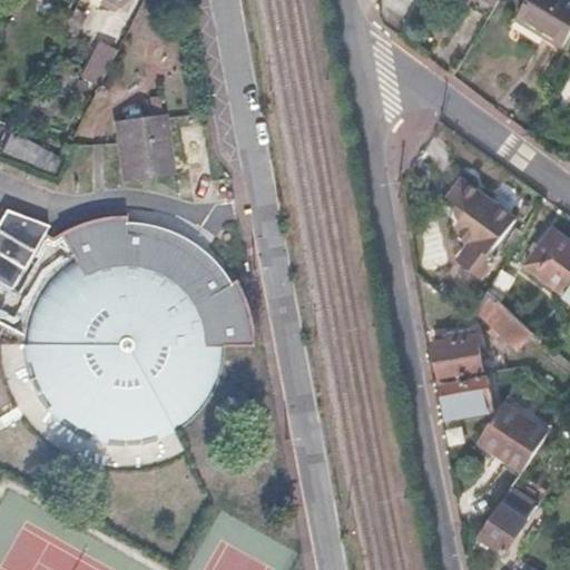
[(105,0),(124,10),(128,0),(105,0)]
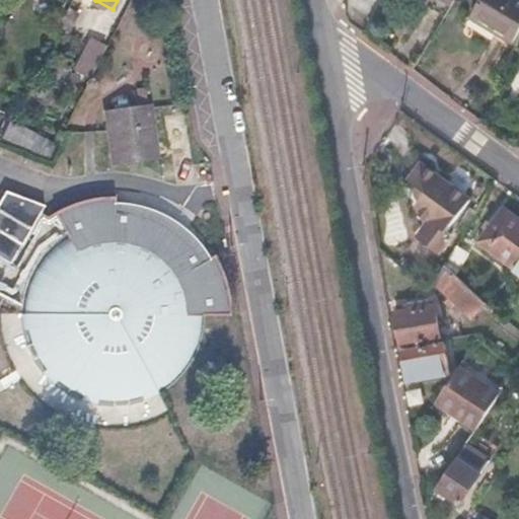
[(518,5),(518,0),(468,0),(462,11),(503,34),(518,5)]
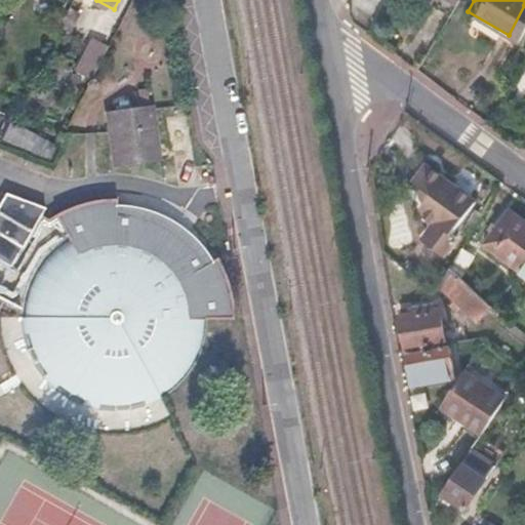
[(109,49),(93,42),(77,73),(92,81),(109,49)]
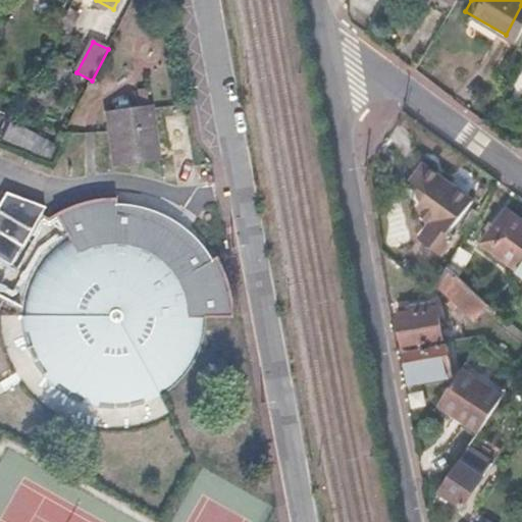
[(149,107),(106,112),(114,167),(156,161),(149,107)]
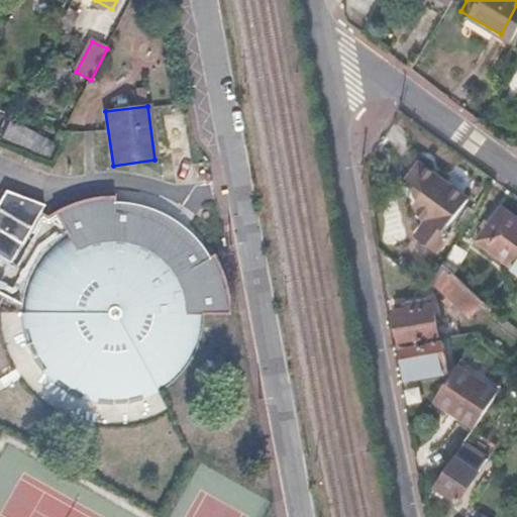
[(8,122),(2,140),(49,159),(57,140),(8,122)]
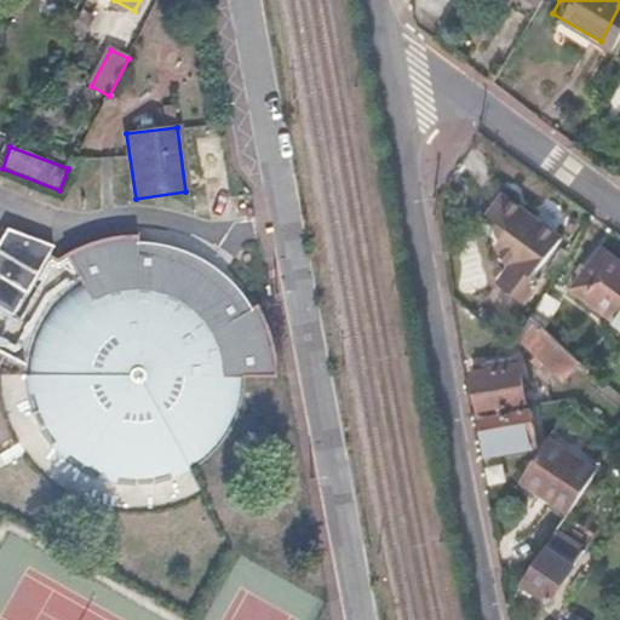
[(500,236),(498,240),(495,246),(497,254),(501,258),(511,265),(497,285),(522,303),(537,283),(529,279),(560,236),(500,193),(484,214),(500,225),(500,236)]
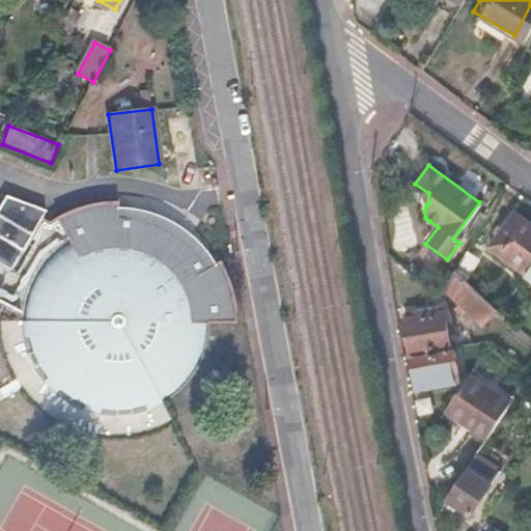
[(0,201),(0,264),(9,271),(45,211),(4,195),(0,201)]
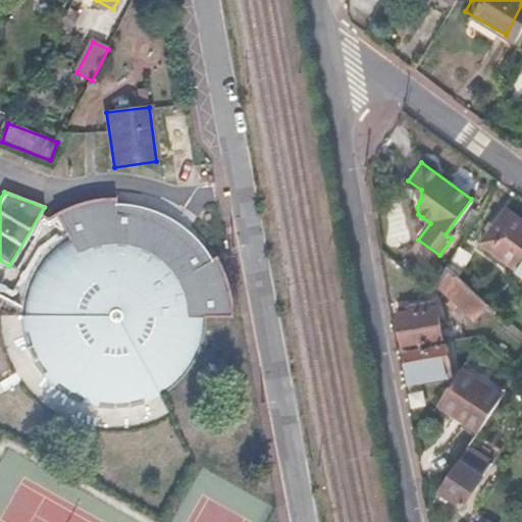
[(230,317),(229,301),(223,276),(214,256),(209,259),(202,263),(200,260),(198,257),(197,255),(195,252),(193,250),(191,247),(189,245),(186,243),(184,241),(181,238),(178,236),(176,233),(173,231),(171,230),(168,228),(165,226),(162,225),(160,223),(157,222),(154,220),(151,219),(148,218),(145,217),(142,216),(139,215),(136,214),(133,214),(128,213),(125,213),(122,212),(119,212),(116,212),(114,212),(114,204),(114,198),(95,199),(72,205),(53,214),(66,238),(53,248),(42,259),(34,272),(27,288),(23,307),(22,315),(28,344),(39,366),(55,385),(74,398),(101,406),(126,406),(154,397),(160,393),(175,382),(192,363),(202,341),(205,317),(230,317)]
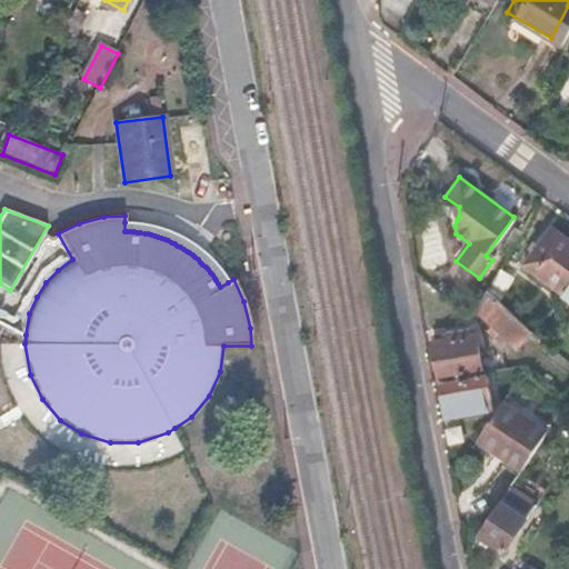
[(183,238),(159,228),(125,222),(125,231),(127,231),(130,231),(133,231),(137,232),(140,232),(145,233),(148,233),(151,235),(155,236),(158,237),(161,238),(165,239),(168,240),(171,242),(175,243),(177,246),(180,247),(183,249),(187,251),(189,252),(192,255),(195,257),(198,259),(200,262),(202,265),(206,267),(208,269),(210,272),(212,275),(215,278),(216,280),(218,283),(220,287),(228,282),(208,257),(183,238)]
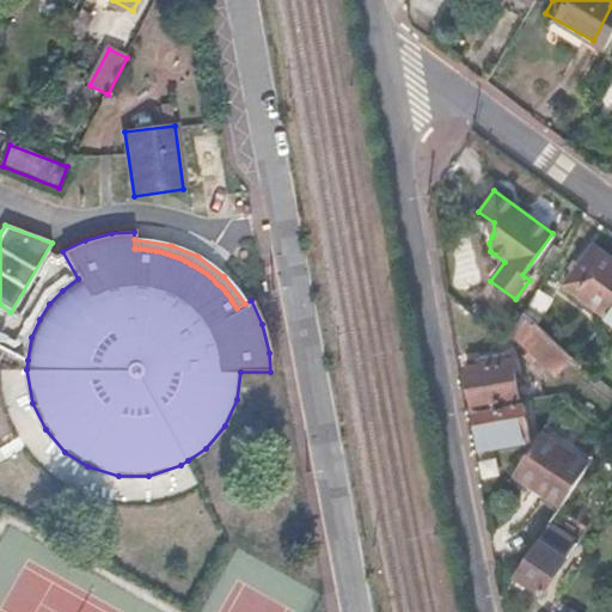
[(611,313),(611,256),(597,245),(567,286),(610,317),(611,313)]
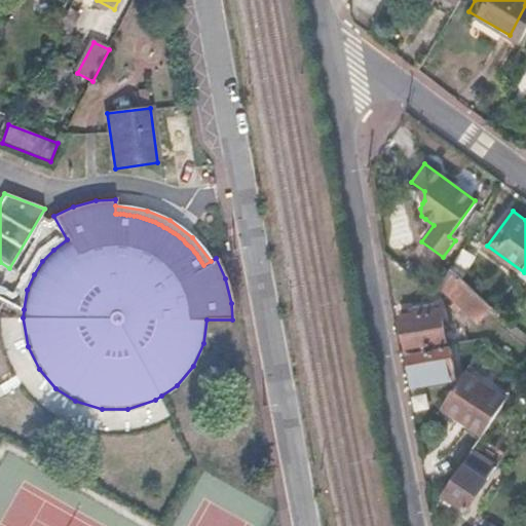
[(476,260),(462,252),(452,268),(465,278),(476,260)]
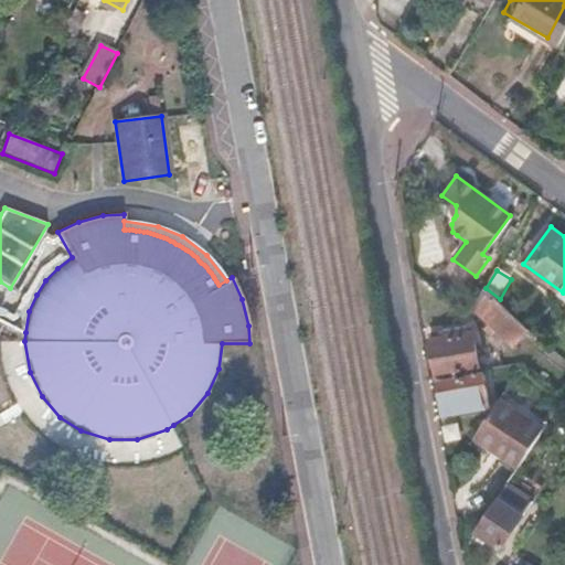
[(486,288),(475,308),(490,322),(486,328),(501,341),(505,336),(518,347),(532,327),(500,299),(486,288)]
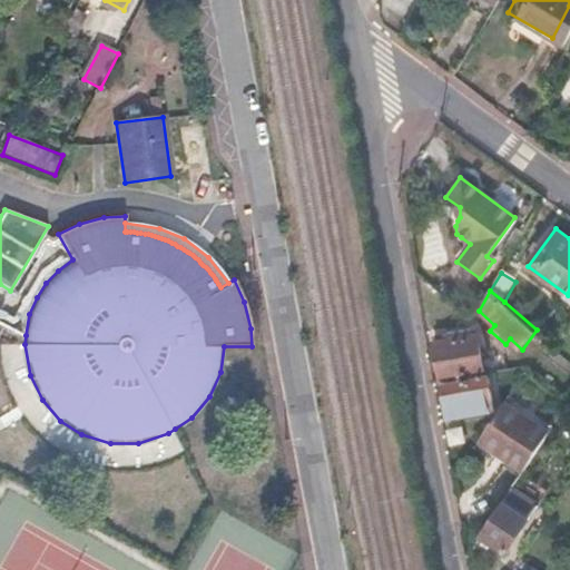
[(471,333),(433,340),(442,381),(484,373),(479,344),(473,345),(471,333)]
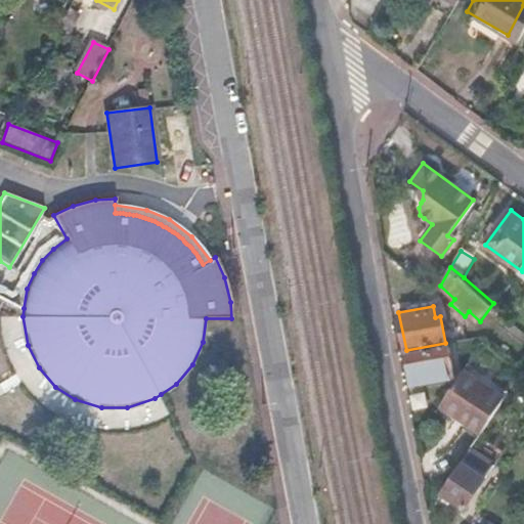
[(446,349),(407,356),(411,375),(422,373),(424,384),(453,379),(446,349)]
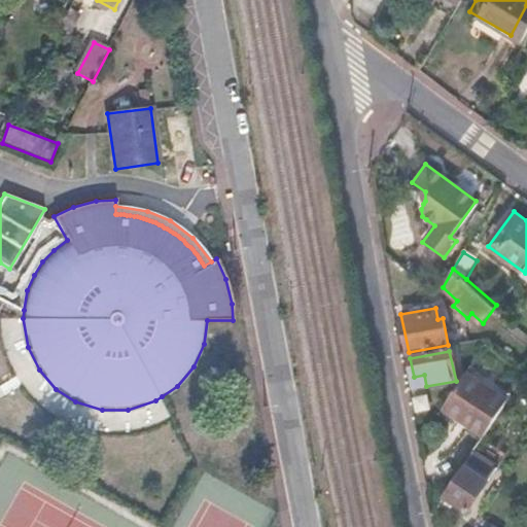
[(508,403),(464,375),(442,410),(485,438),(508,403)]
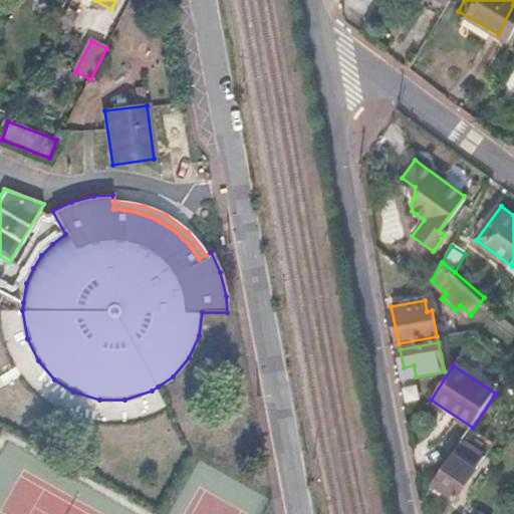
[(483,458),(462,444),(433,487),(455,502),(483,458)]
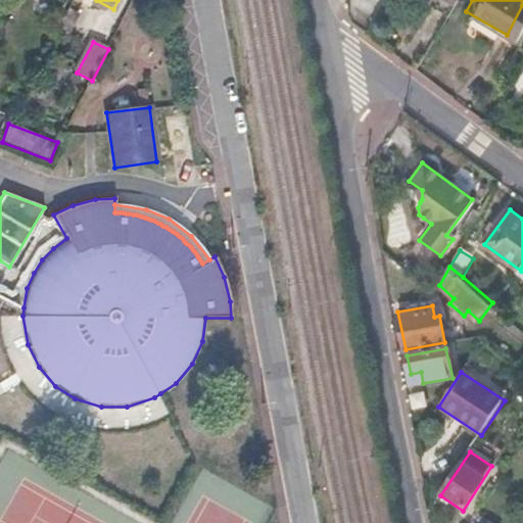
[(522,522),(522,518),(514,513),(507,522),(522,522)]
